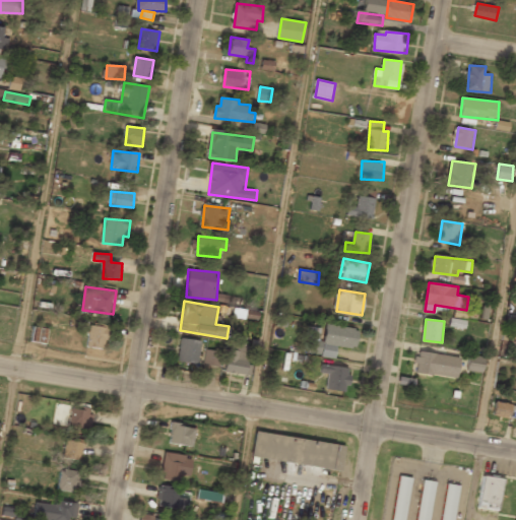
[(337,358),(338,346),(358,348),(360,328),(327,324),(324,356),(337,358)]
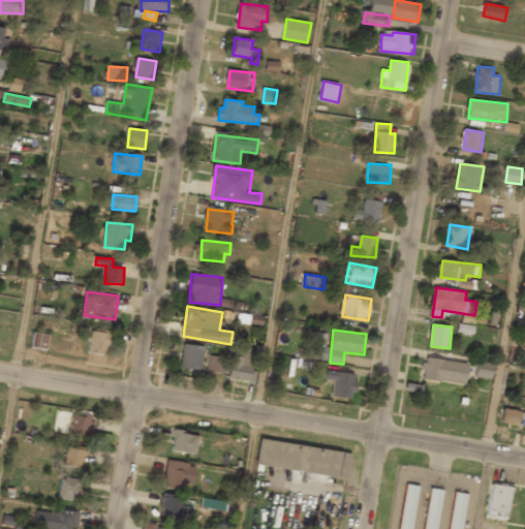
[(90,352),(107,355),(112,334),(94,331),(90,352)]
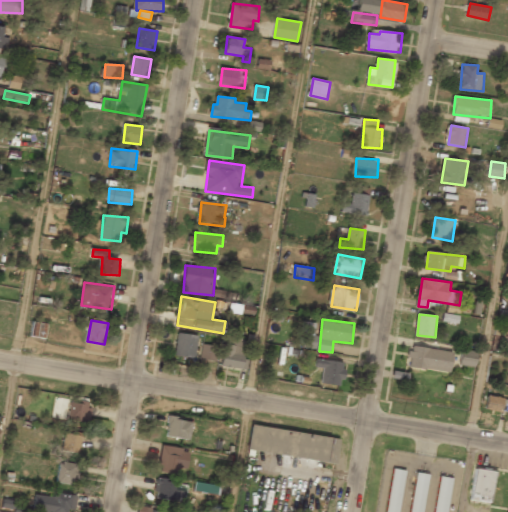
[(317,322),(304,321),(303,347),(318,348),(319,335),(317,335),(317,322)]
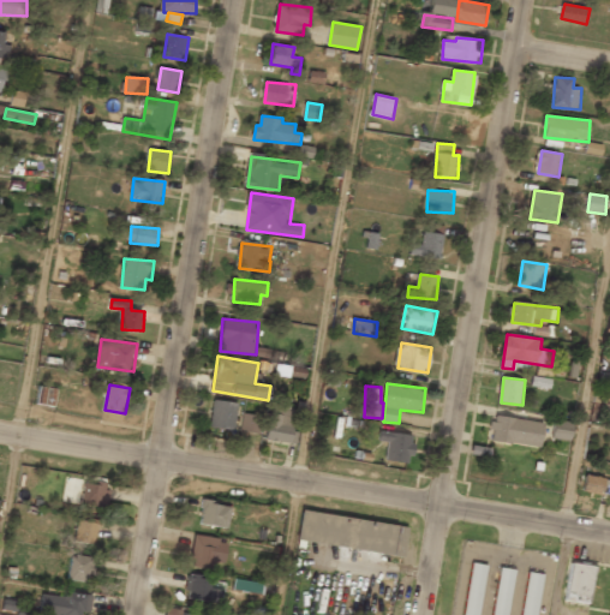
[(59,388),(43,387),(41,404),(57,406),(59,388)]
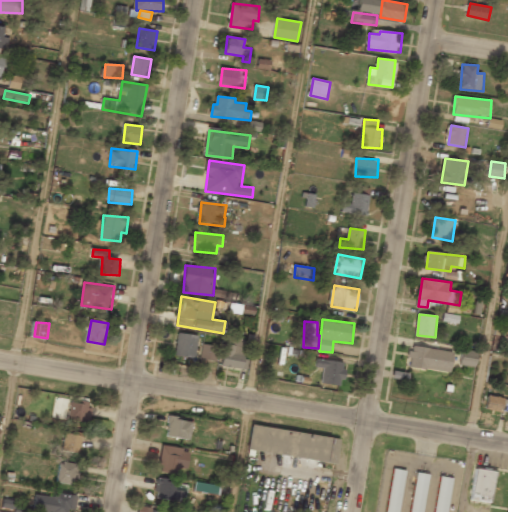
[(199,335),(179,333),(177,356),(197,358),(199,335)]
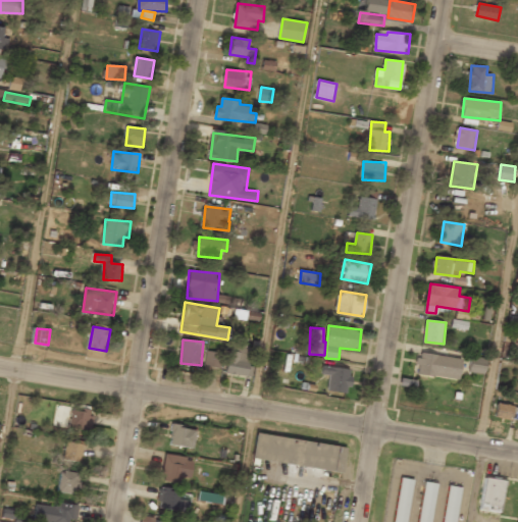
[(228,374),(254,375),(254,366),(251,366),(252,345),(230,344),(228,374)]
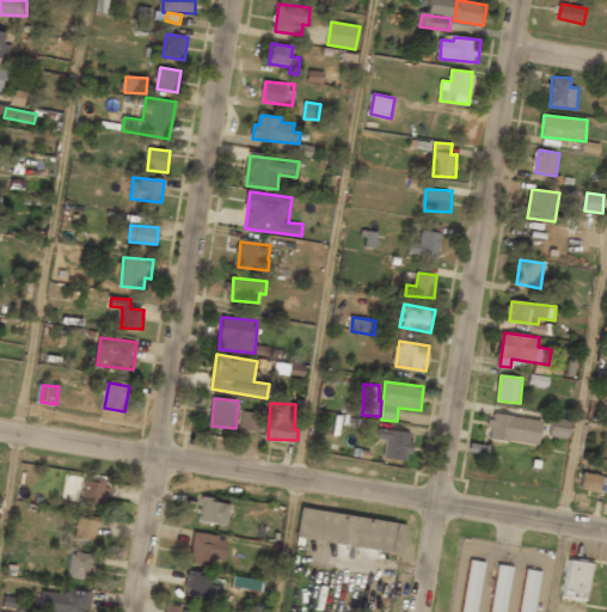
[(241,429),(261,432),(262,414),(244,411),(241,429)]
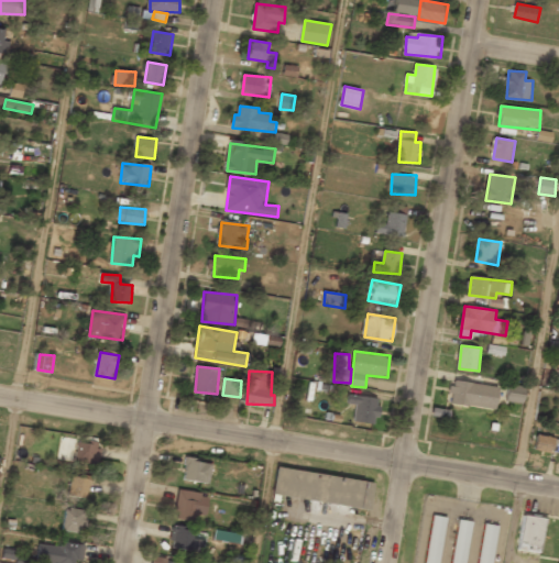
[(451,404),(497,410),(500,386),(455,381),(451,404)]
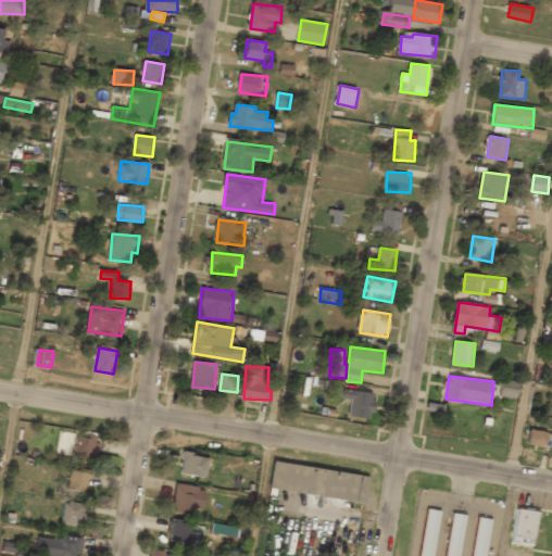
[(521,381),(503,379),(501,396),(518,399),(521,381)]
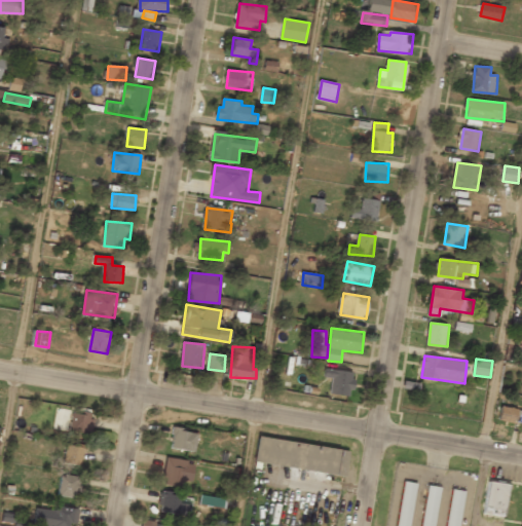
[(332,393),(352,397),(356,372),(327,369),(326,377),(334,378),(332,393)]
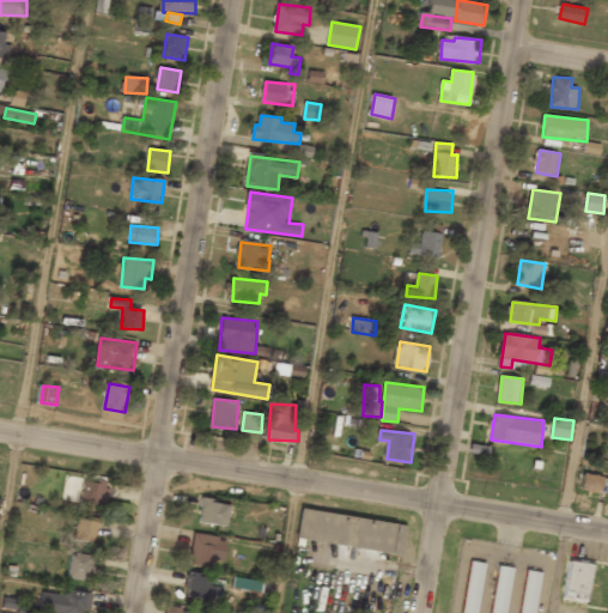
[(602,493),(606,477),(587,472),(583,489),(602,493)]
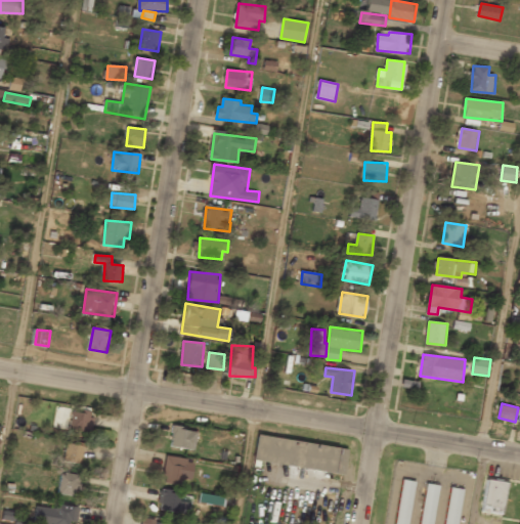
[(74,410),(72,429),(92,432),(95,413),(74,410)]
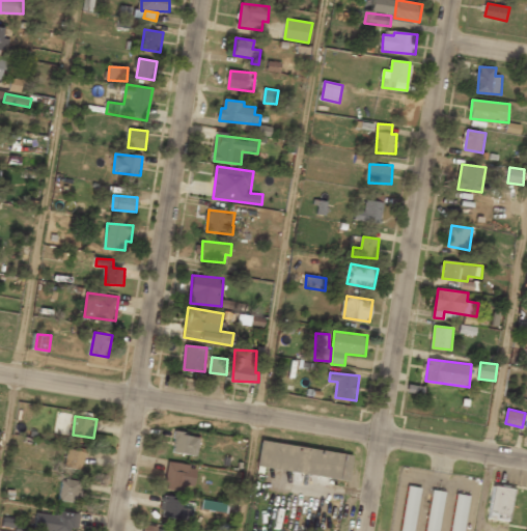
[(201,436),(176,434),(175,453),(199,455),(201,436)]
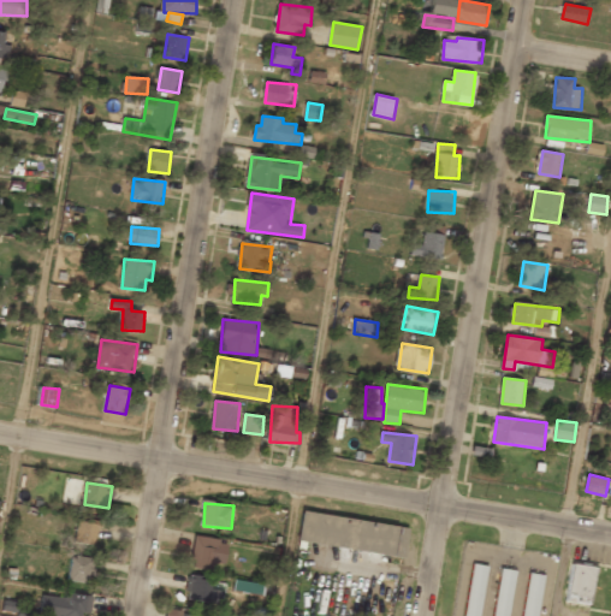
[(410,528),(304,513),(300,544),(407,558),(410,528)]
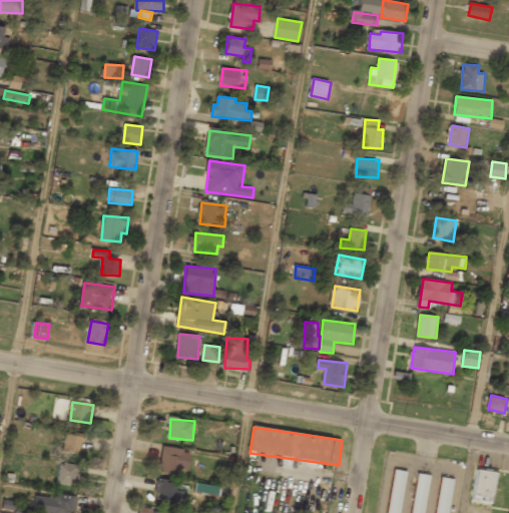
[(83,436),(66,435),(64,452),(82,454),(83,436)]
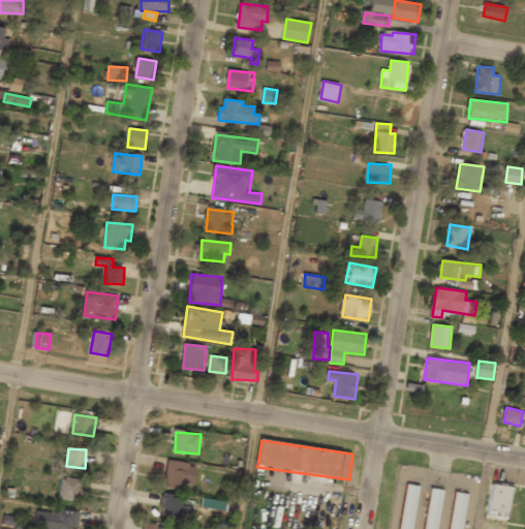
[(186,484),(195,484),(197,464),(168,461),(166,488),(185,490),(186,484)]
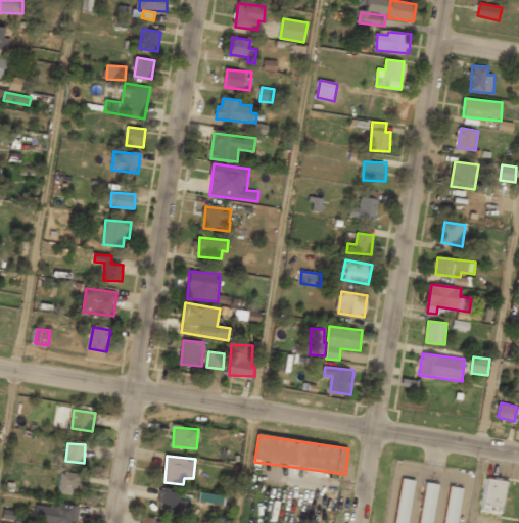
[(82,494),(83,473),(61,472),(60,493),(82,494)]
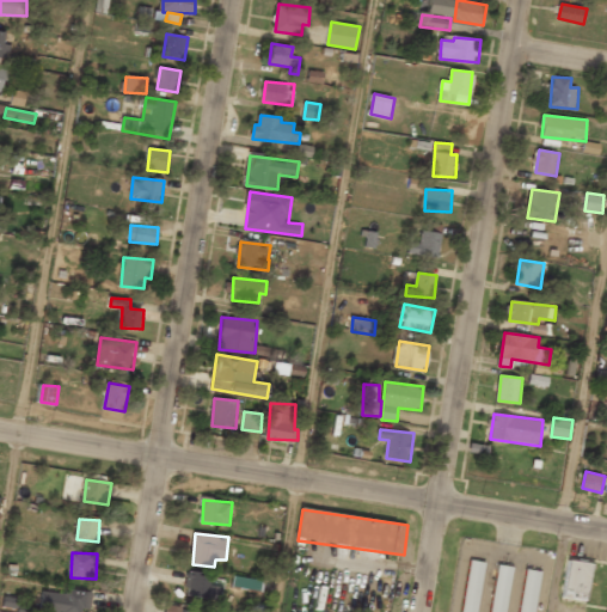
[(593,562),(569,560),(565,600),(589,603),(593,562)]
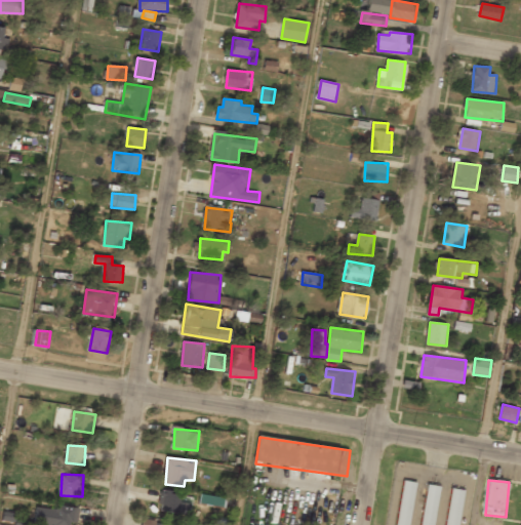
[(396,524),(410,524),(417,483),(404,481),(396,524)]
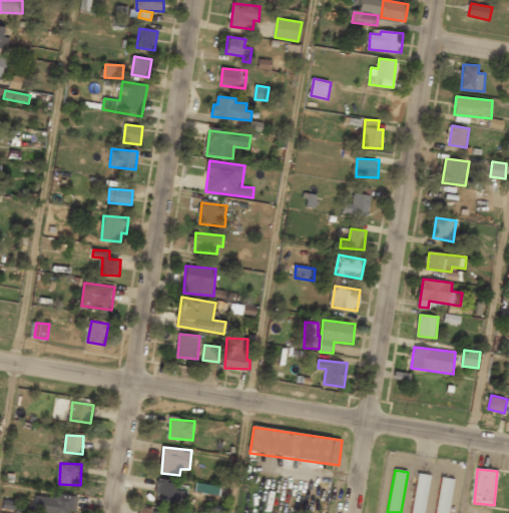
[(412,512),(426,512),(431,475),(418,474),(412,512)]
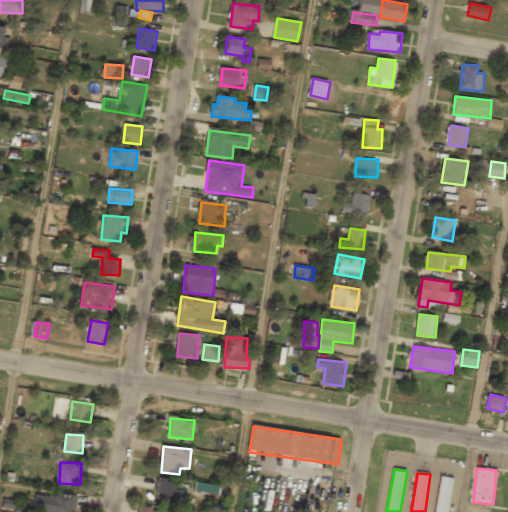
[(435,511),(448,511),(453,478),(440,476),(435,511)]
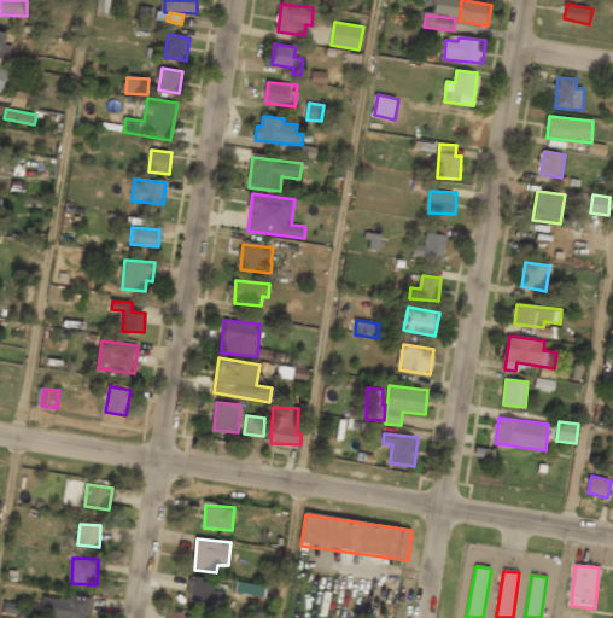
[(214,592),(215,581),(192,578),(190,601),(223,606),(225,593),(214,592)]
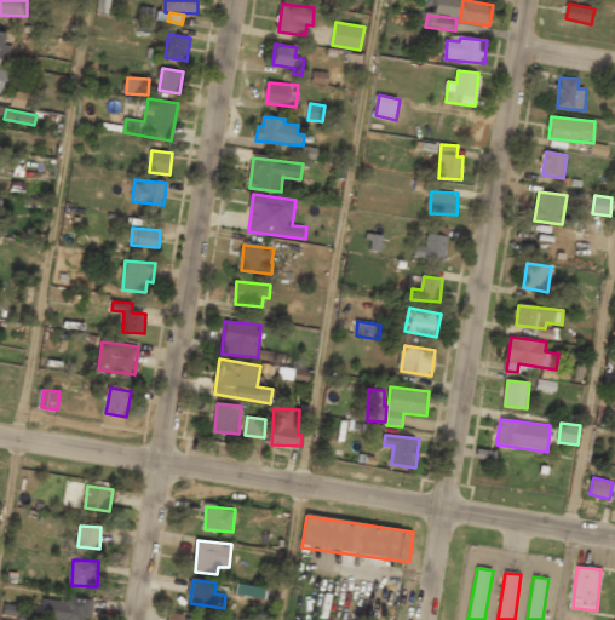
[(42,619),(84,619),(85,616),(95,616),(96,598),(68,597),(68,600),(44,600),(42,619)]
